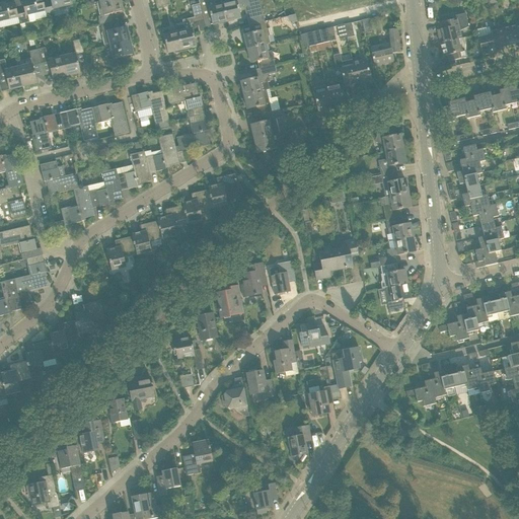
[(14,1),(14,3),(17,16),(19,24),(35,21),(33,12),(45,10),(43,2),(42,0),(20,0),(21,1),(15,2),(14,1)]
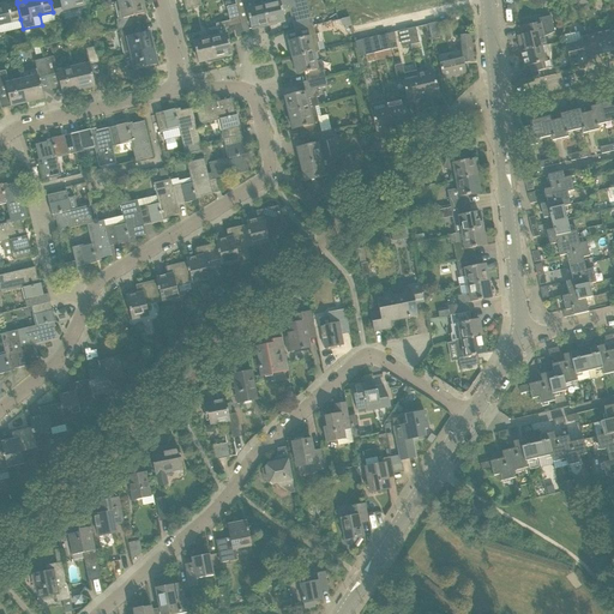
[(58,0),(50,2),(53,12),(54,18),(64,16),(62,13),(86,8),(84,0),(58,0)]
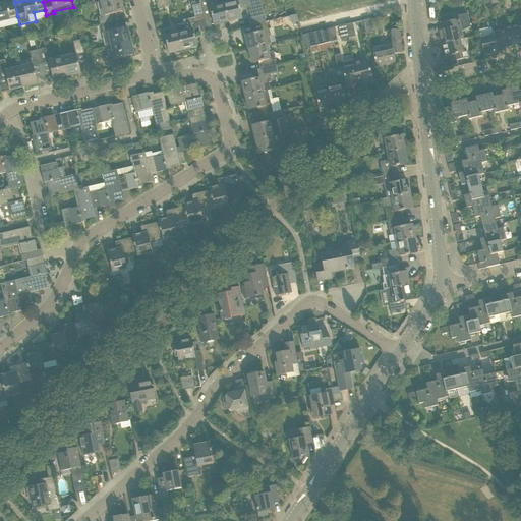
[(98,17),(100,25),(114,21),(112,14),(122,11),(119,0),(108,0),(101,2),(97,3),(101,16),(98,17)]
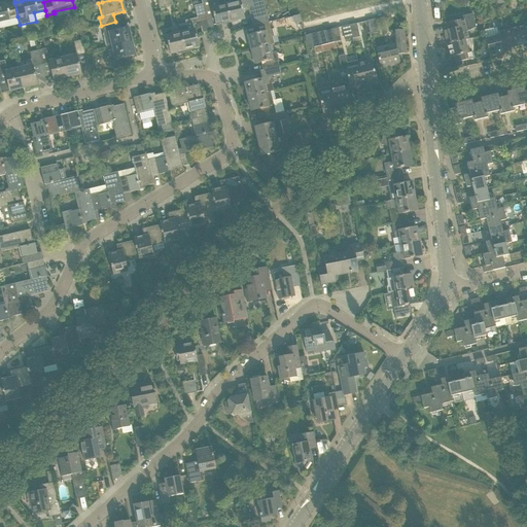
[(215,25),(230,22),(223,0),(220,0),(217,1),(217,0),(201,0),(202,4),(206,21),(206,19),(213,16),(215,25)]
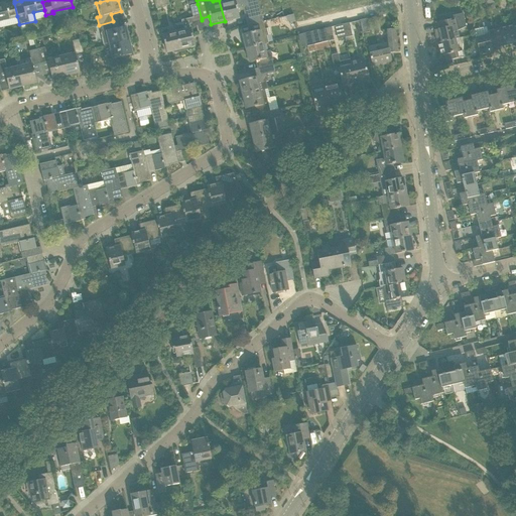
[(246,25),(249,25),(263,22),(257,0),(219,0),(225,21),(238,17),(236,9),(242,8),(245,18),(247,17),(249,24),(246,24),(246,25)]
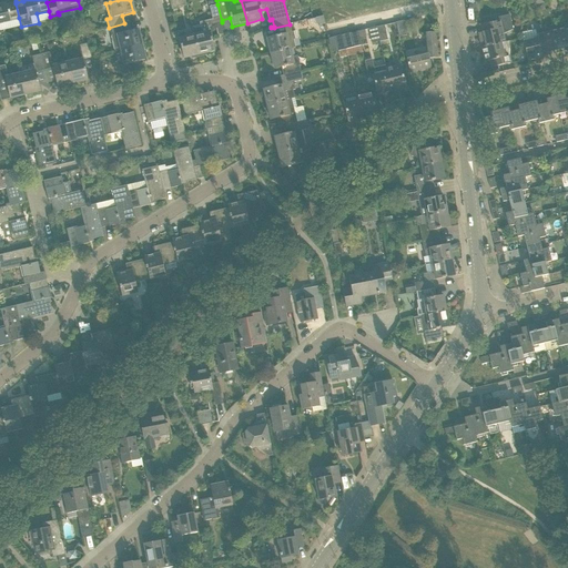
[(0,22),(19,18),(16,3),(7,6),(7,3),(0,4),(0,22)]
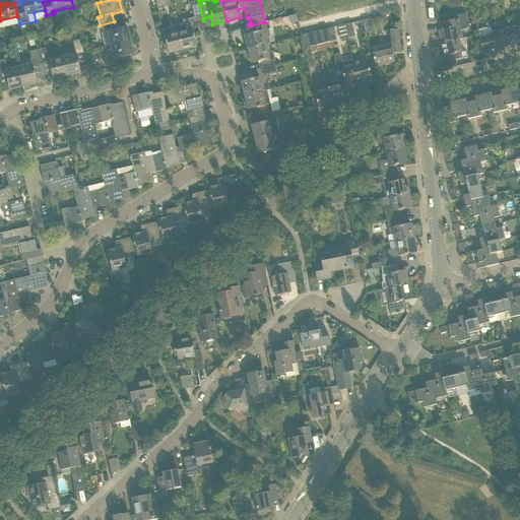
[(196,21),(203,20),(199,4),(191,6),(194,17),(182,20),(183,24),(176,25),(178,33),(182,50),(195,47),(193,38),(194,38),(191,24),(196,23),(196,21)]
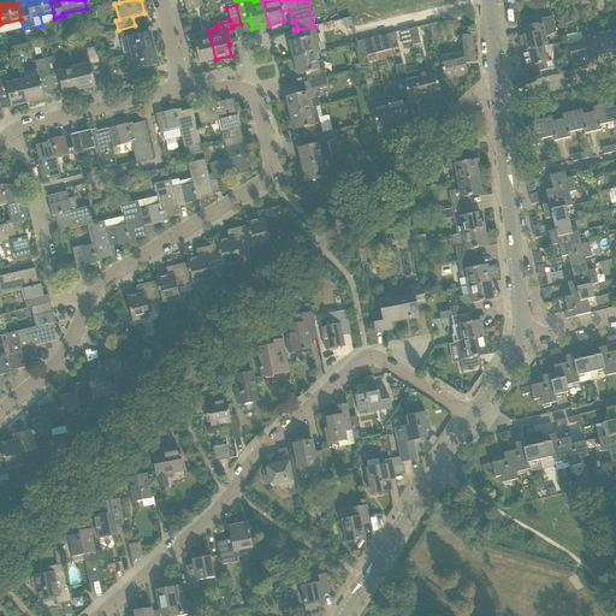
[(523,40),(520,41),(522,52),(546,46),(545,36),(556,31),(552,16),(540,19),(540,23),(533,24),(521,28),(522,35),(523,40)]
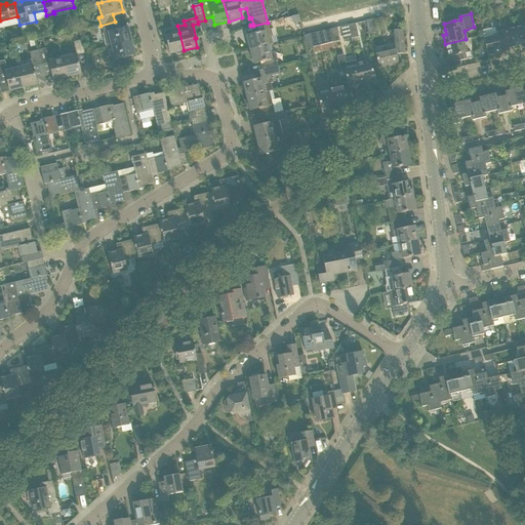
[(372,19),(365,21),(368,35),(375,33),(372,19)]
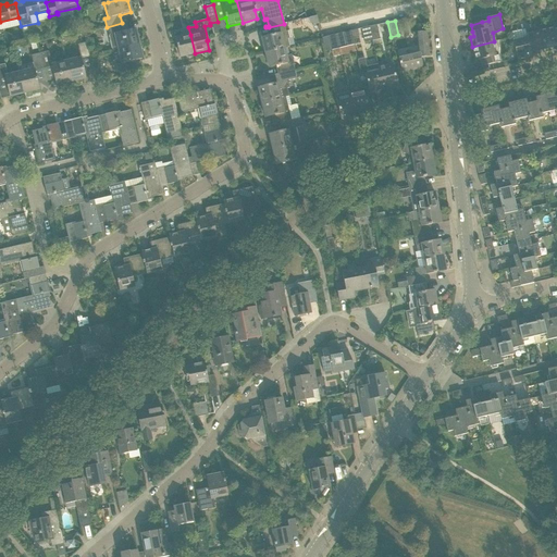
[(112,50),(119,49),(138,45),(135,29),(124,32),(122,23),(107,27),(112,50)]
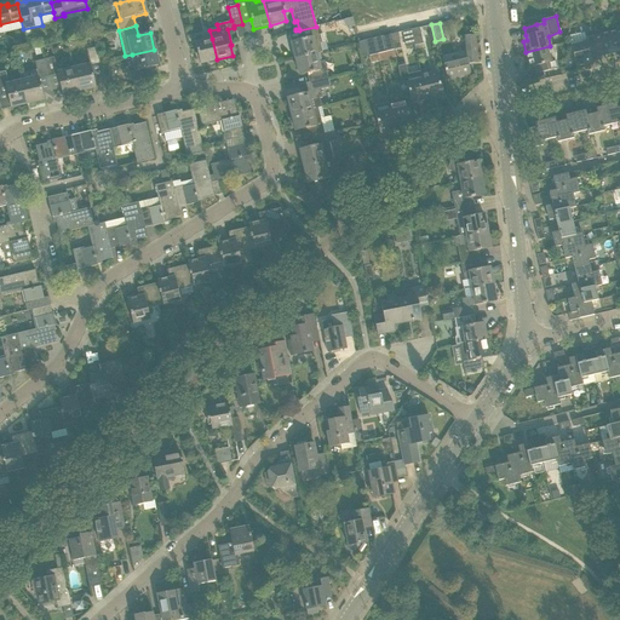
[(292,41),(296,58),(322,51),(320,44),(325,42),(323,34),(317,35),(316,27),(299,30),(302,39),(292,41)]
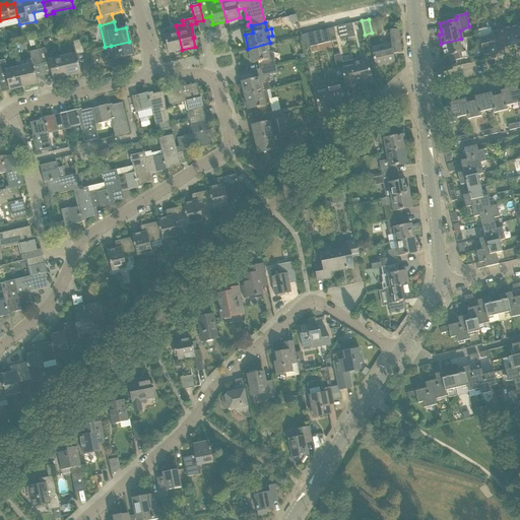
[(351,23),(344,25),(347,39),(354,37),(351,23)]
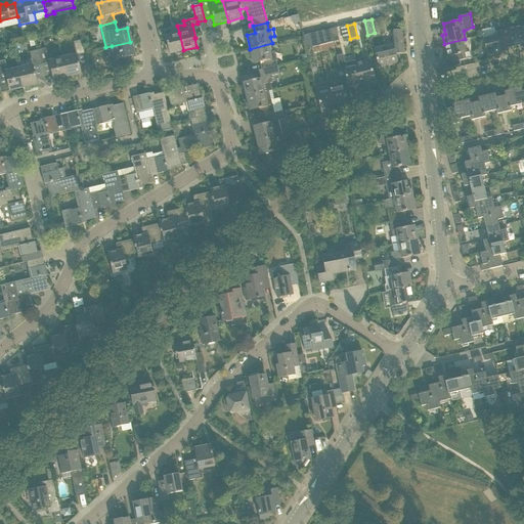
[(350,39),(347,26),(340,27),(343,40),(350,39)]
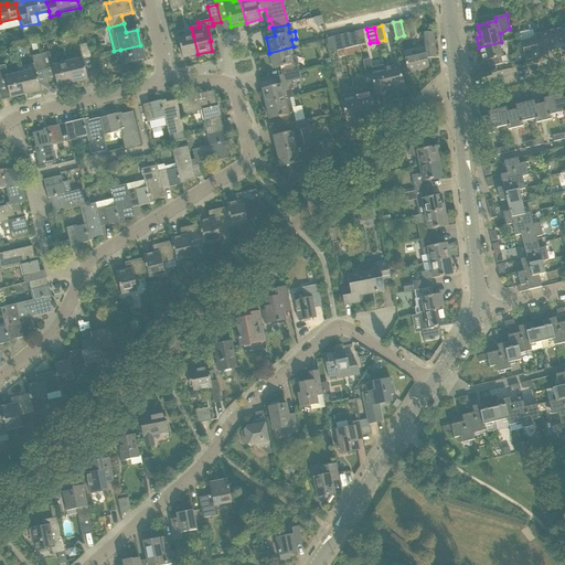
[(564,45),(561,28),(540,33),(544,52),(551,50),(551,51),(564,48),(564,45)]
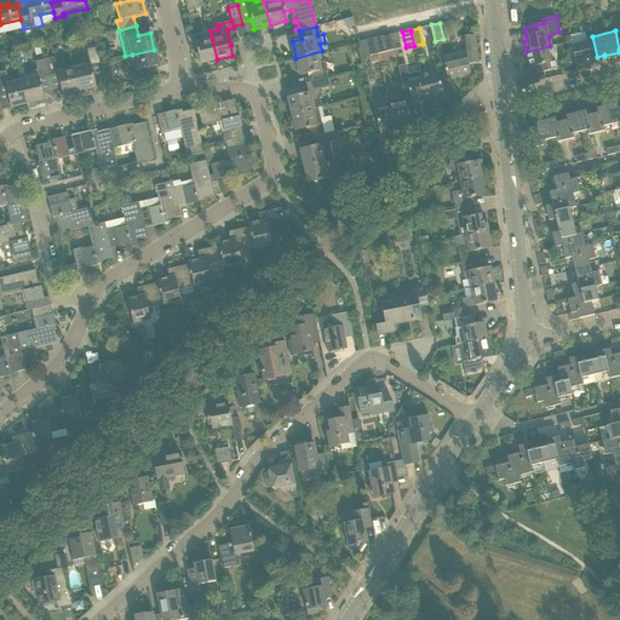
[(200,63),(217,59),(212,39),(202,40),(201,34),(193,36),(197,53),(200,63)]
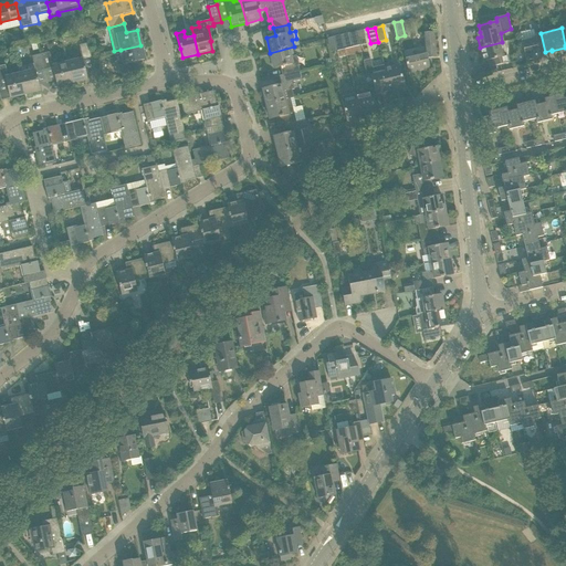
[(521,32),(519,34),(521,42),(523,50),(525,61),(540,58),(540,53),(545,52),(541,33),(534,34),(533,31),(524,32),(523,31),(521,32)]
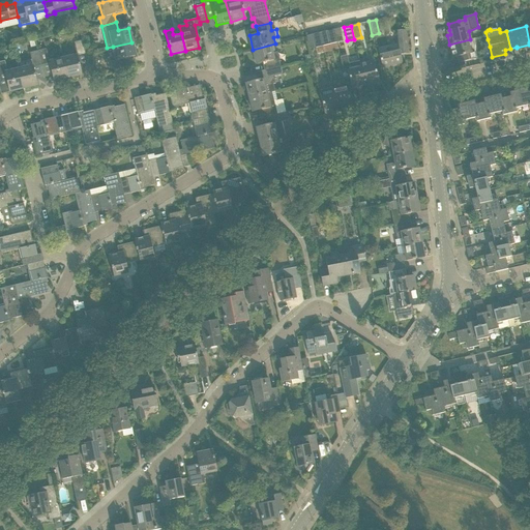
[(379,55),(379,58),(382,68),(390,66),(390,64),(402,61),(400,55),(408,54),(406,30),(396,31),(399,50),(379,55)]
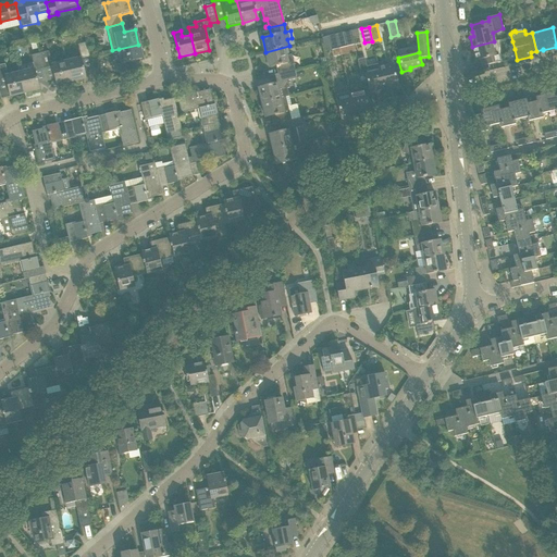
[(344,33),(336,35),(339,49),(347,47),(344,33)]
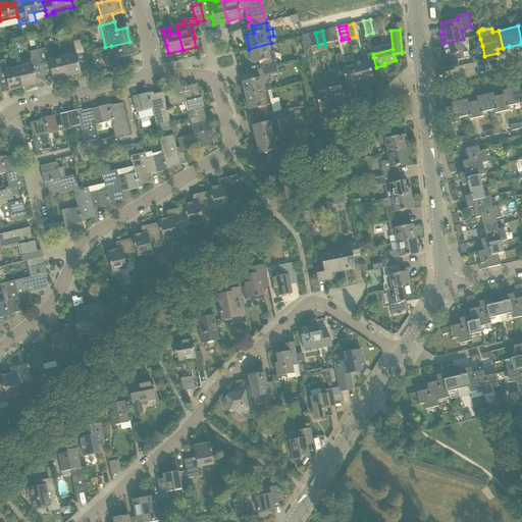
[(318,46),(315,33),(307,34),(310,47),(318,46)]
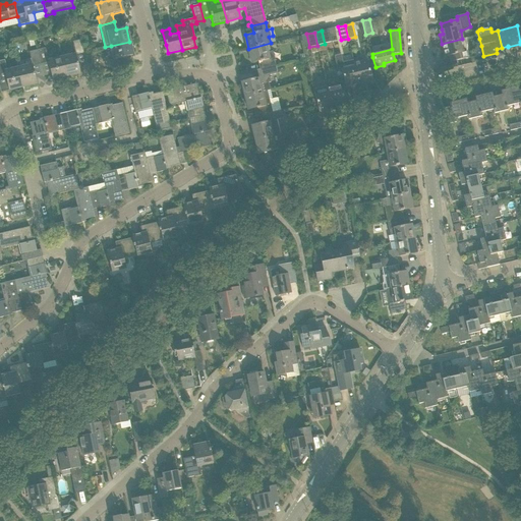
[(462,39),(442,44),(445,57),(449,56),(450,62),(452,62),(456,60),(467,58),(465,51),(466,38),(463,39),(462,39)]
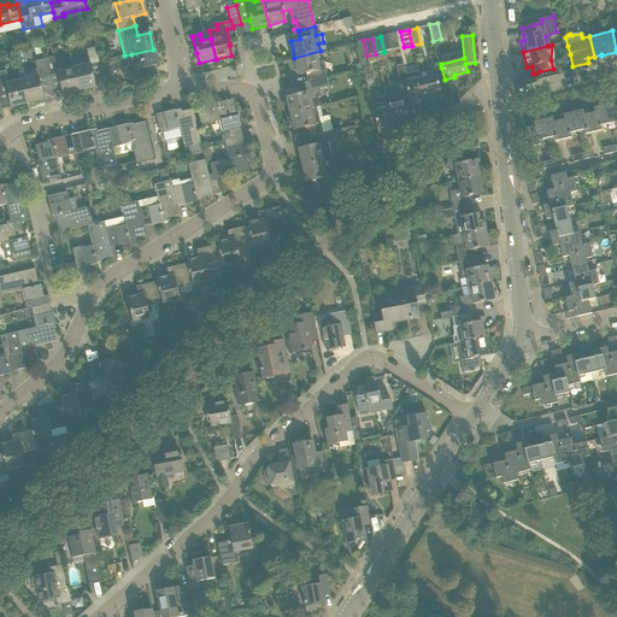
[(89,64),(74,69),(78,89),(95,86),(90,65),(99,64),(95,47),(86,50),(89,64)]
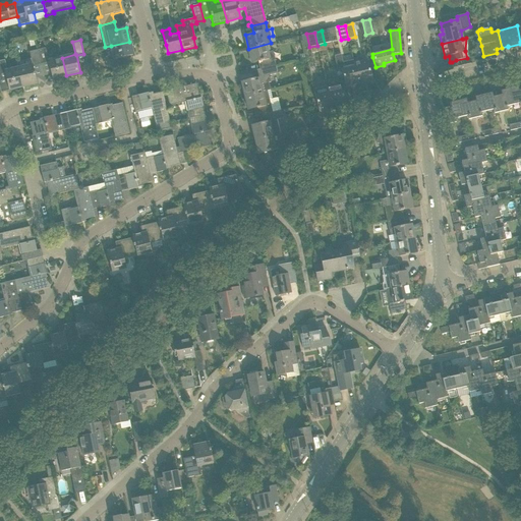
[(129,42),(111,46),(114,59),(109,61),(110,68),(124,65),(122,58),(132,55),(129,42)]
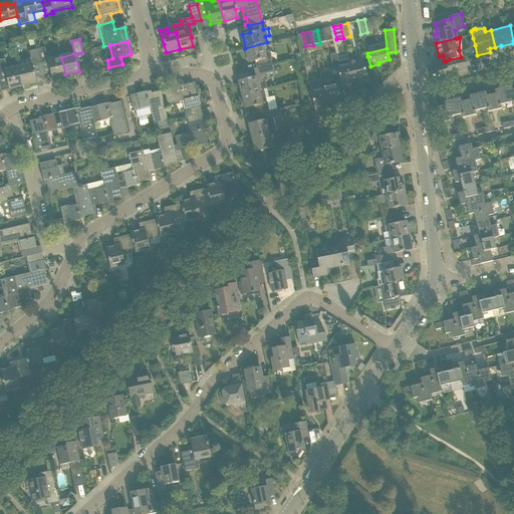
[(254,60),(256,68),(272,64),(269,50),(263,51),(262,44),(267,43),(267,42),(245,48),(248,61),(254,60)]
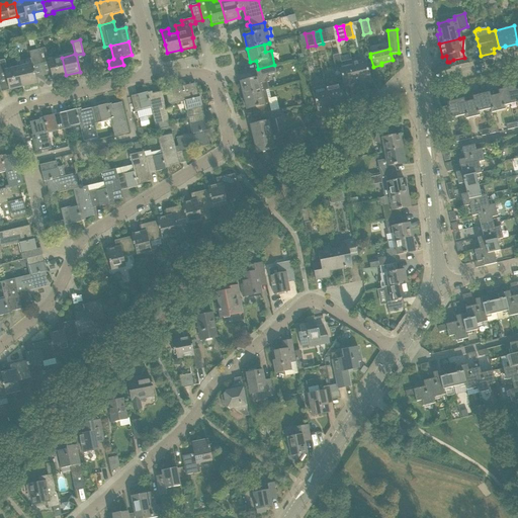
[(45,48),(36,50),(39,64),(48,62),(52,79),(66,75),(62,58),(48,61),(45,48)]
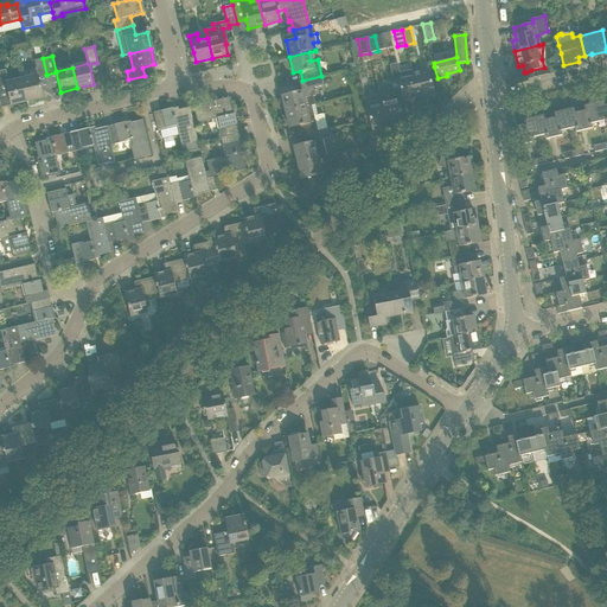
[(38,75),(21,80),(26,100),(43,96),(38,77),(46,75),(43,58),(34,59),(38,75)]
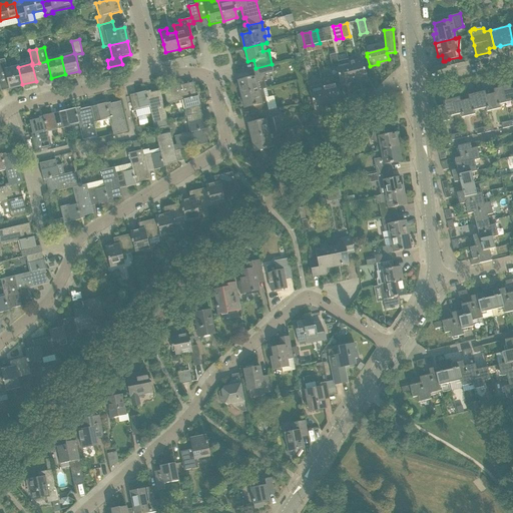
[(353,82),(348,62),(348,60),(338,62),(336,53),(329,55),(332,69),(336,69),(340,85),(353,82)]
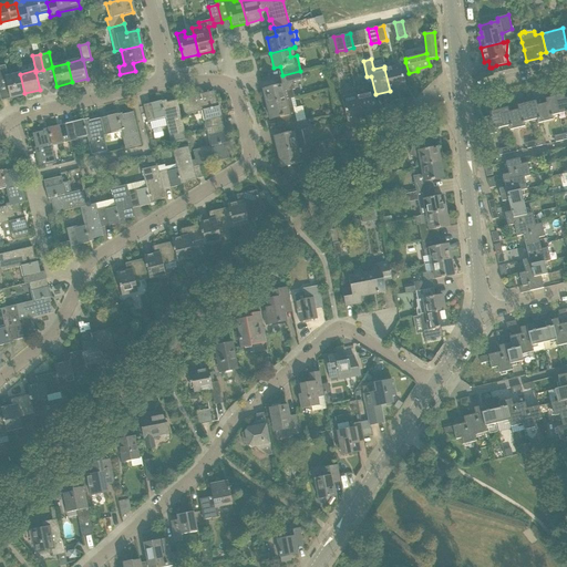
[(399,64),(384,69),(390,91),(401,89),(400,85),(403,84),(399,64)]
